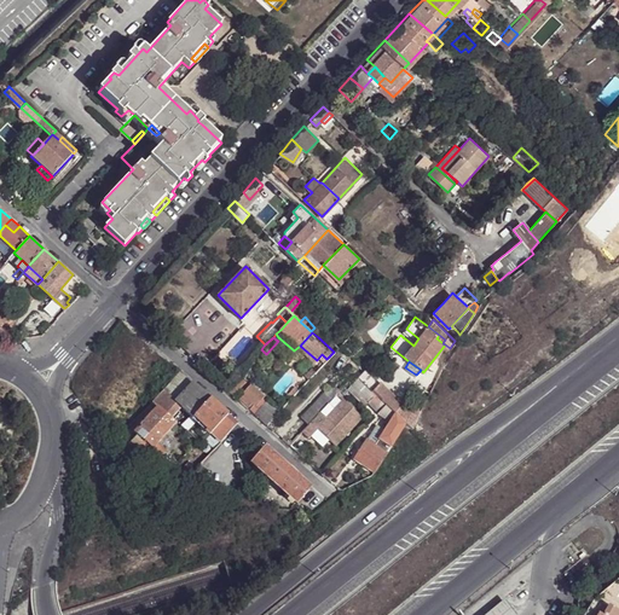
[(406,419),(412,425),(422,407),(416,405),(411,408),(381,381),(380,381),(366,367),(359,376),(377,392),(382,398),(406,419)]
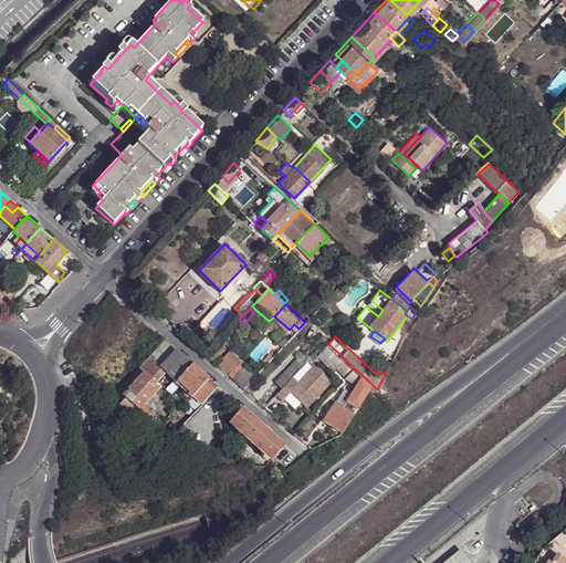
[(165,339),(150,354),(152,355),(155,358),(163,365),(177,350),(165,339)]
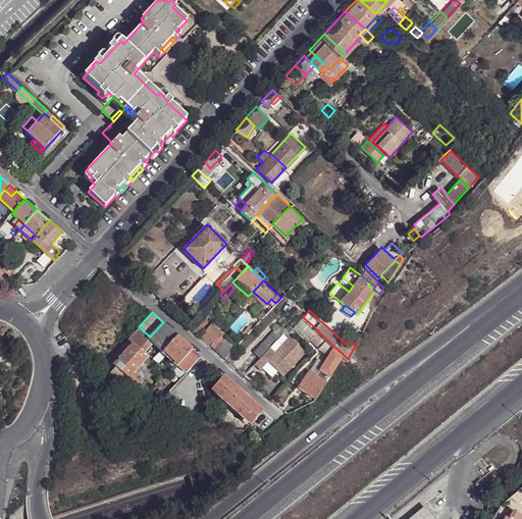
[(337,362),(343,354),(322,335),(318,330),(303,317),(294,326),(308,341),(311,338),(313,335),(321,343),(319,346),(330,353),(325,360),(317,373),(326,379),(337,362)]
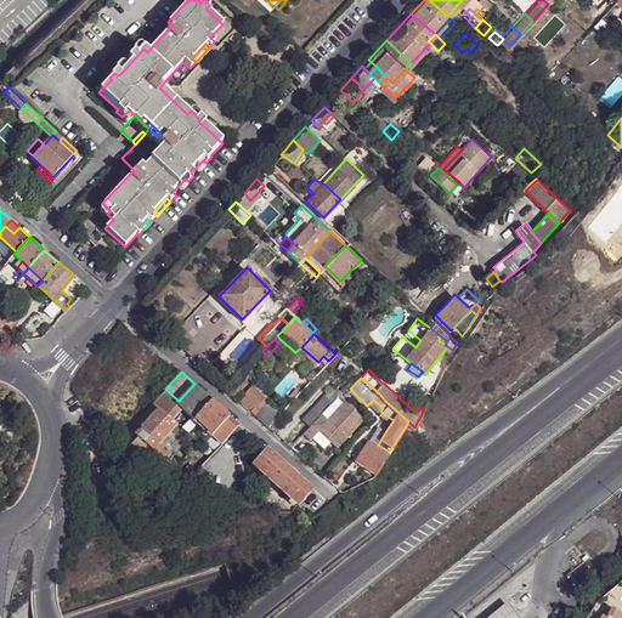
[(242,379),(230,391),(236,396),(247,384),(242,379)]
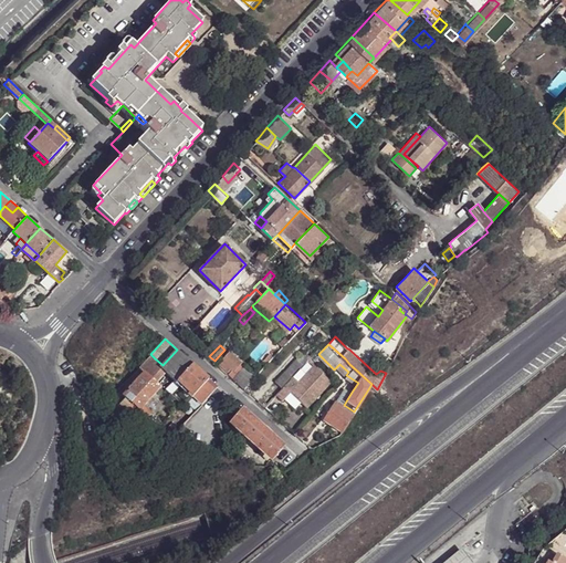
[(271,358),(279,350),(276,346),(268,355),(269,356),(271,358)]
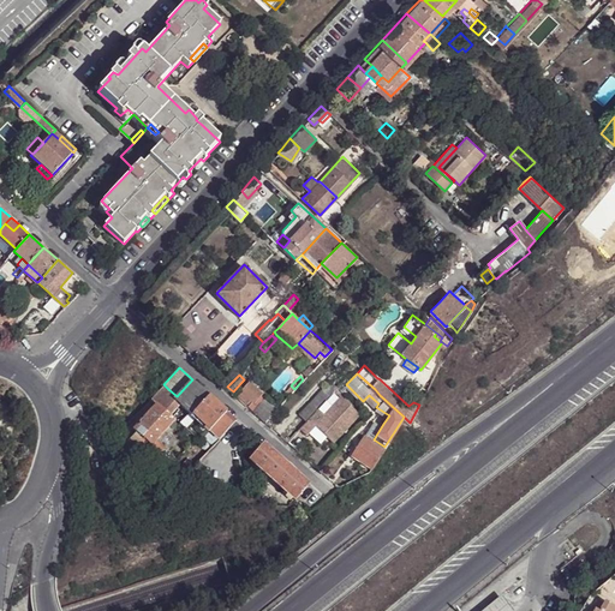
[(266,420),(279,406),(250,378),(236,394),(266,420)]
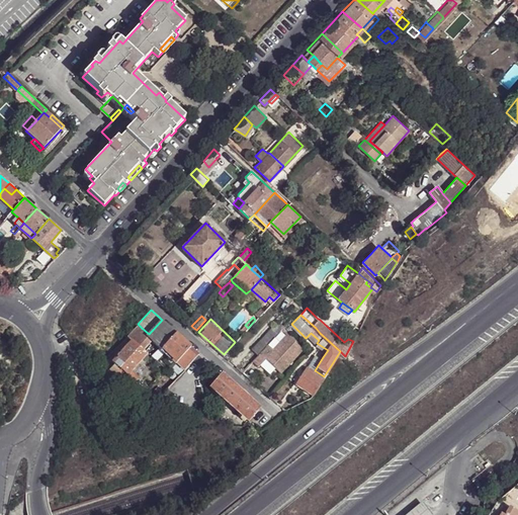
[(163,347),(176,332),(162,320),(149,334),(163,347)]
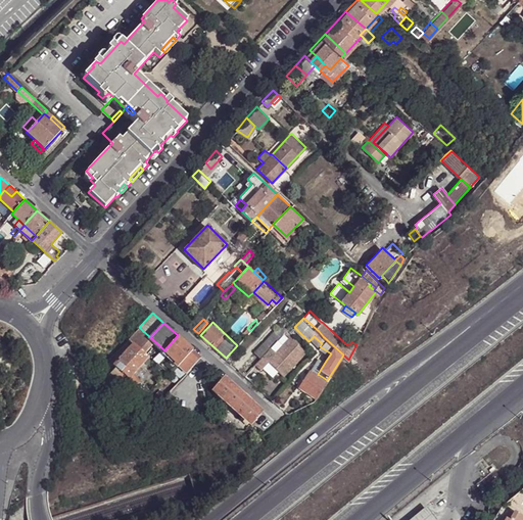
[(255,350),(260,356),(271,345),(278,338),(287,328),(281,323),(255,350)]
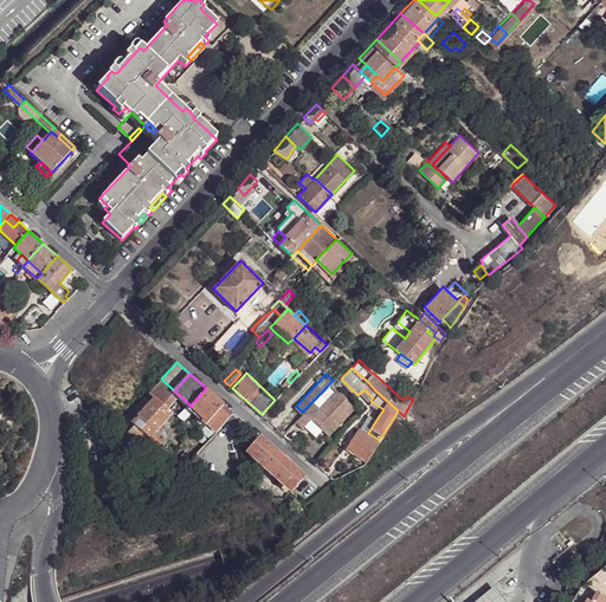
[(174,390),(166,383),(154,396),(162,403),(174,390)]
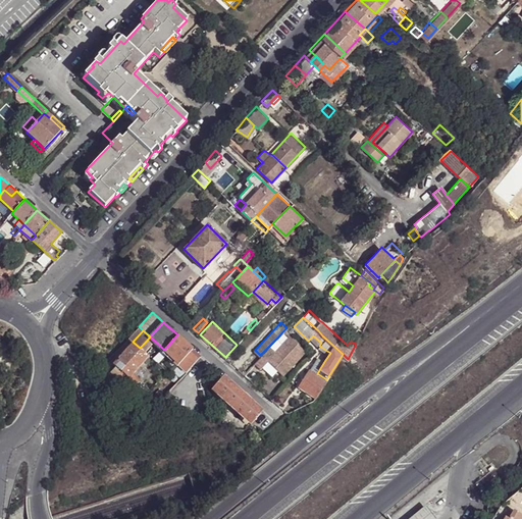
[(178,363),(193,349),(177,334),(164,350),(178,363)]
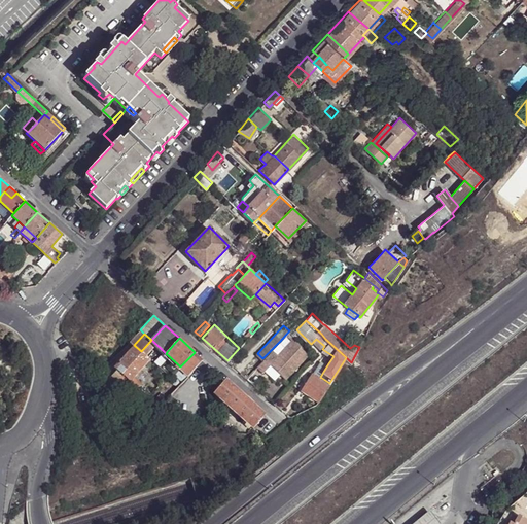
[(309,354),(293,339),(286,347),(279,354),(273,348),(262,358),(256,365),(262,371),(271,362),(286,377),(294,369),(293,367),(295,364),(297,365),(309,354)]
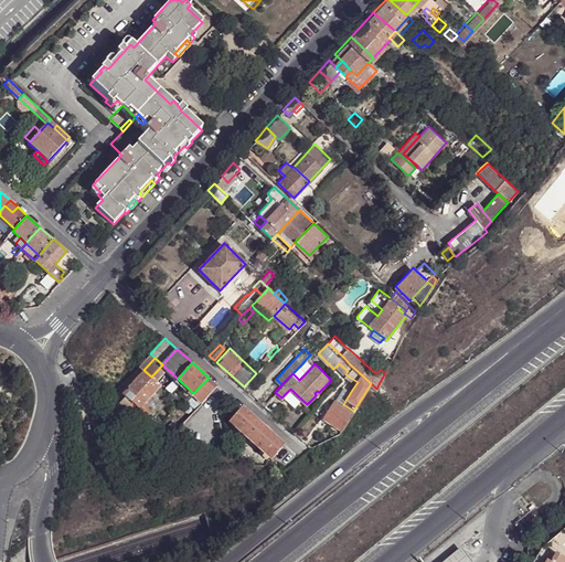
[(348,371),(339,363),(337,366),(345,374),(348,371)]
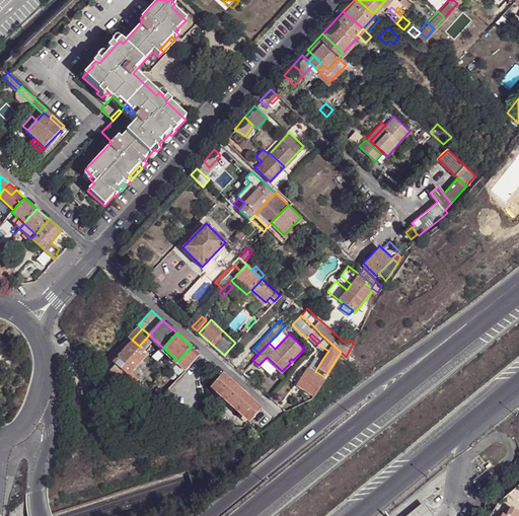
[(269,343),(275,349),(282,342),(276,336),(269,343)]
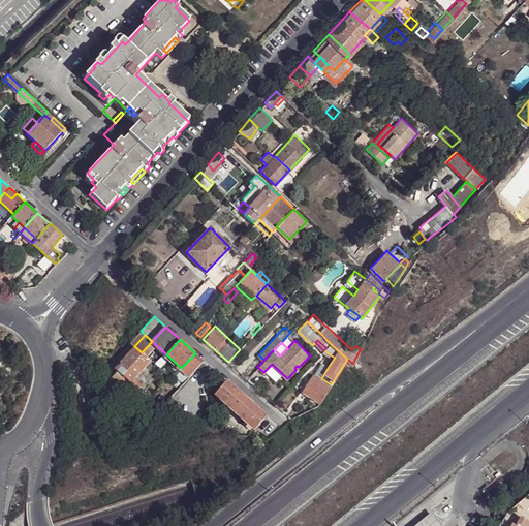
[(149,360),(142,352),(134,346),(115,367),(118,370),(122,374),(129,380),(134,375),(149,360)]
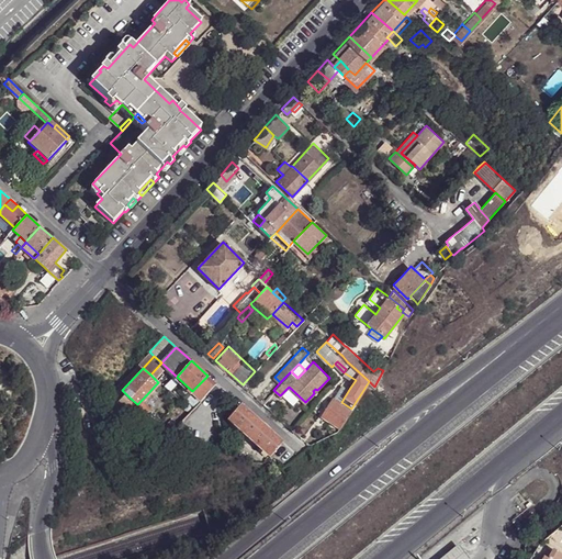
[(216,382),(208,376),(192,391),(201,399),(216,382)]
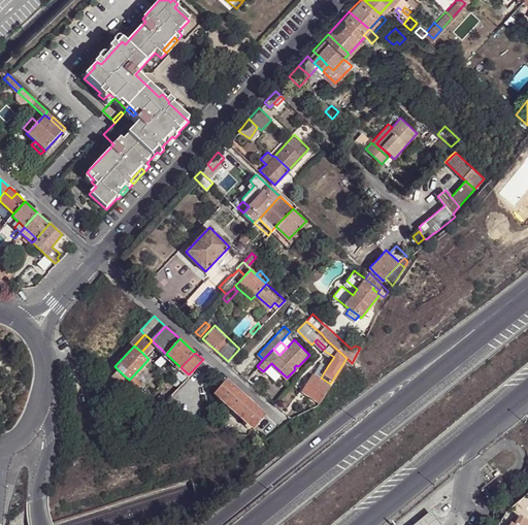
[(321,378),(329,364),(324,360),(315,372),(321,378)]
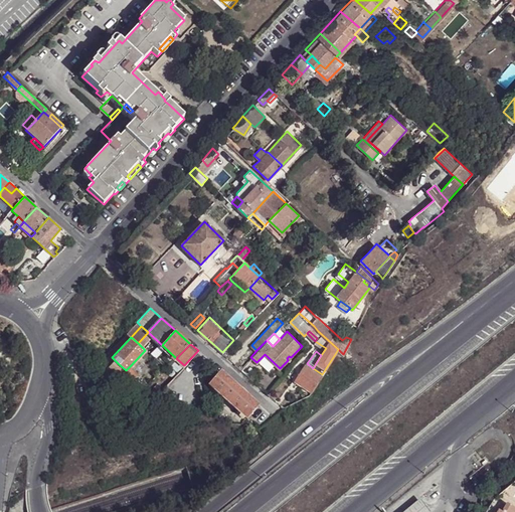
[(115,360),(109,366),(113,370),(119,364),(115,360)]
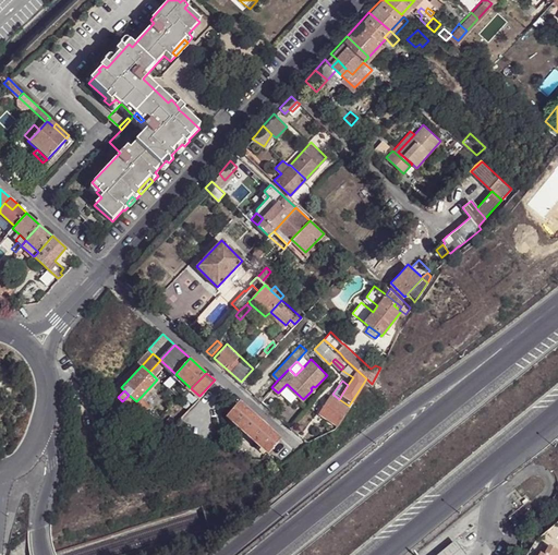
[(349,406),(339,399),(332,394),(320,411),(338,422),(349,406)]
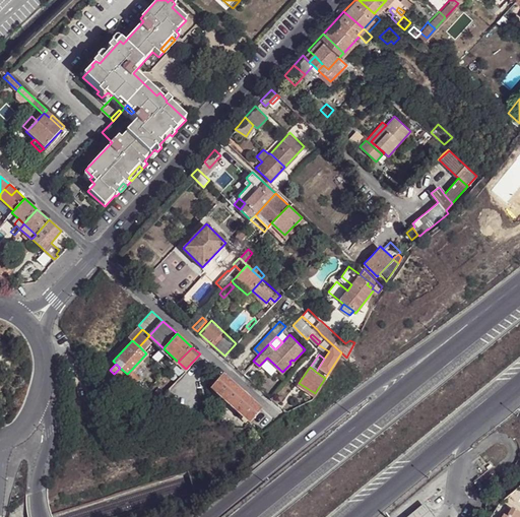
[(104,380),(117,385),(127,374),(120,368),(114,374),(110,370),(108,369),(101,377),(104,380)]
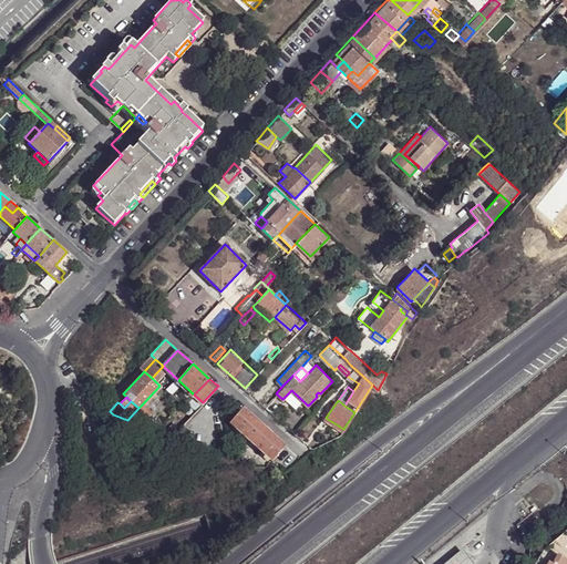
[(127,420),(141,424),(152,412),(144,402),(138,408),(127,420)]
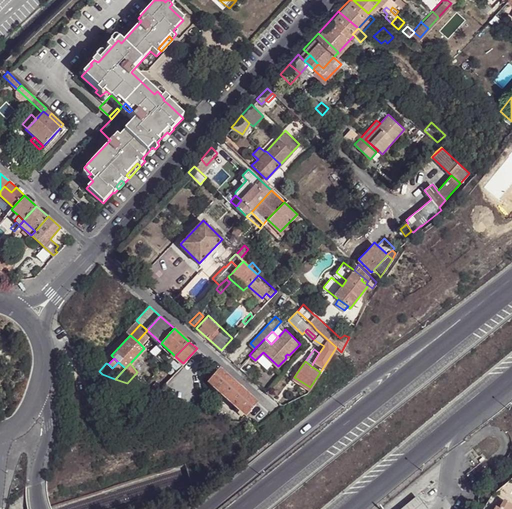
[(212,379),(219,372),(216,369),(208,376),(212,379)]
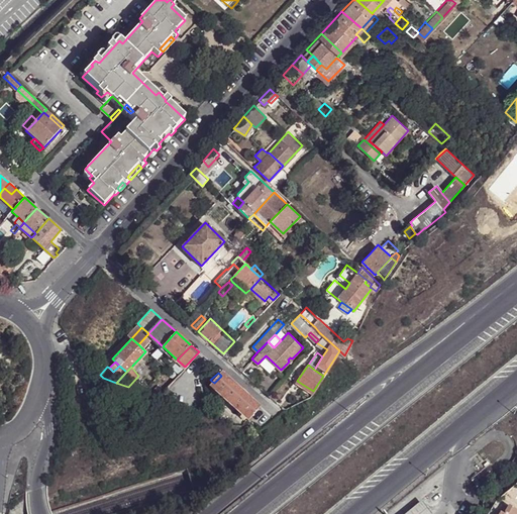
[(259,406),(223,374),(221,376),(214,383),(213,386),(248,417),(259,406)]
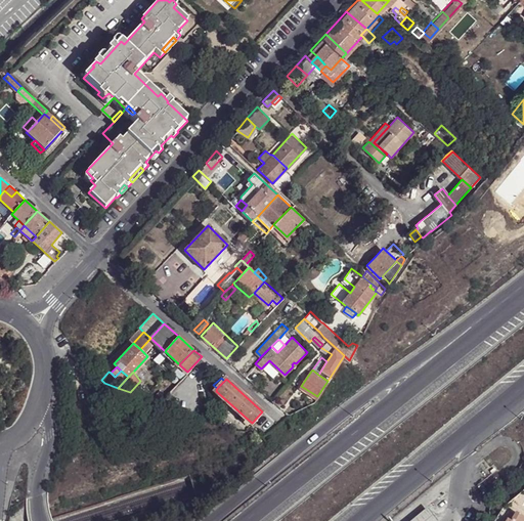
[(286,407),(288,409),(296,401),(298,401),(293,397),(286,407)]
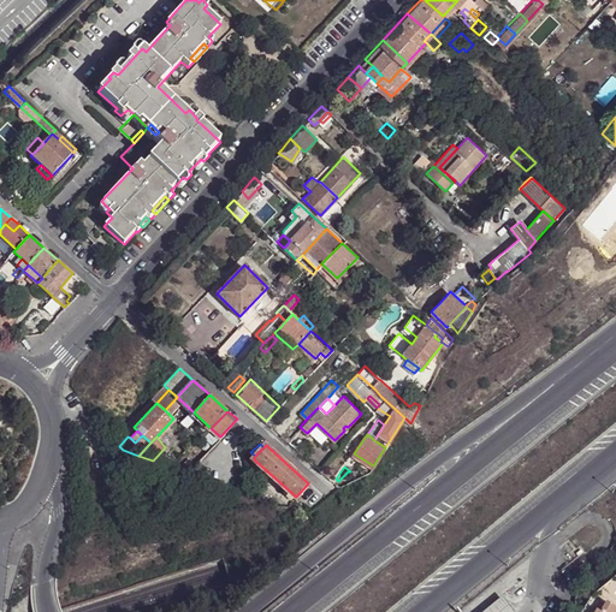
[(348,471),(338,481),(344,486),(357,477),(350,471),(348,471)]
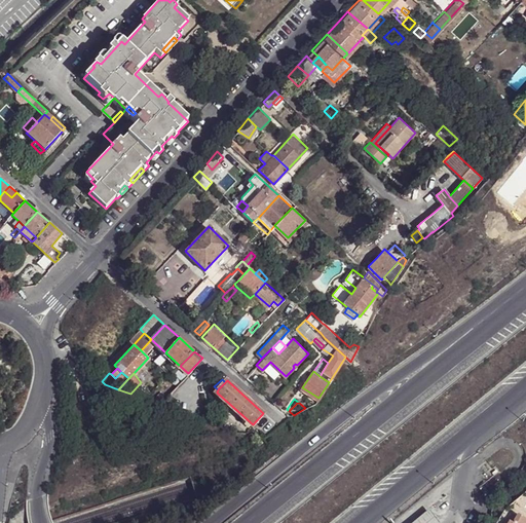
[(439,522),(440,522),(428,508),(409,522),(439,522)]
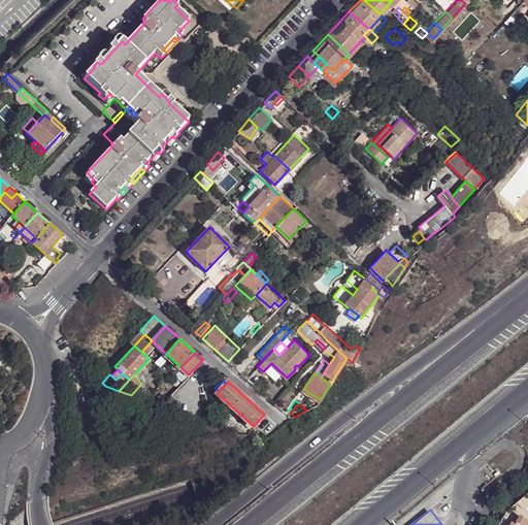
[(527,524),(527,519),(520,514),(519,516),(515,513),(509,521),(510,521),(508,524),(527,524)]
